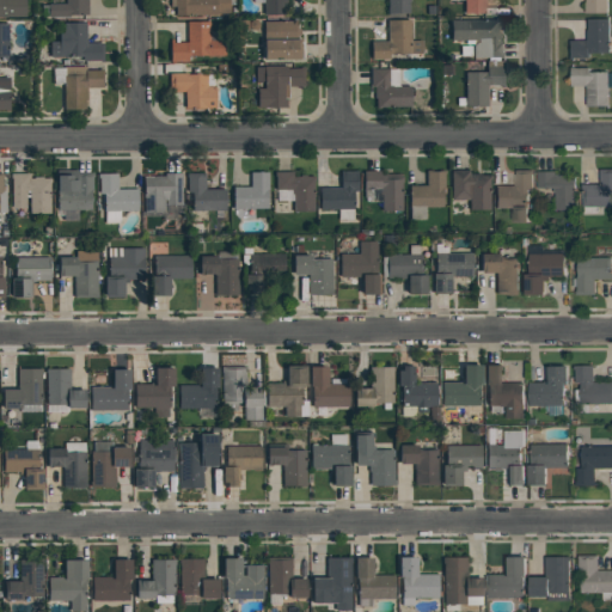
[(0,0),(25,0),(26,17),(0,17),(0,0)]
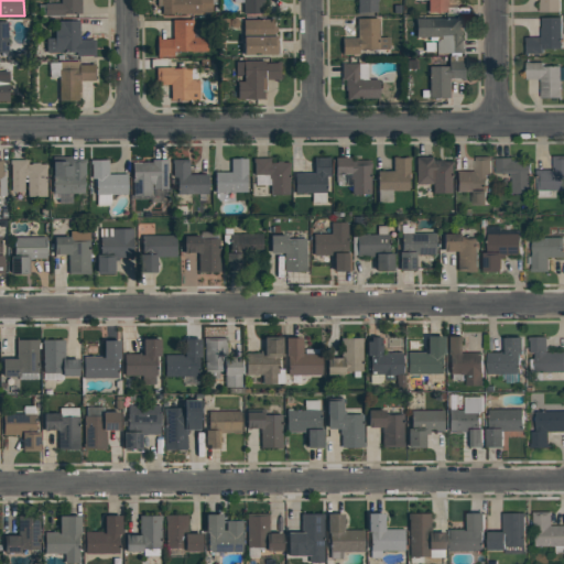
[(80,0),(80,14),(63,14),(63,17),(44,17),(44,15),(39,15),(39,6),(44,6),(44,4),(61,3),(61,0),(80,0)]
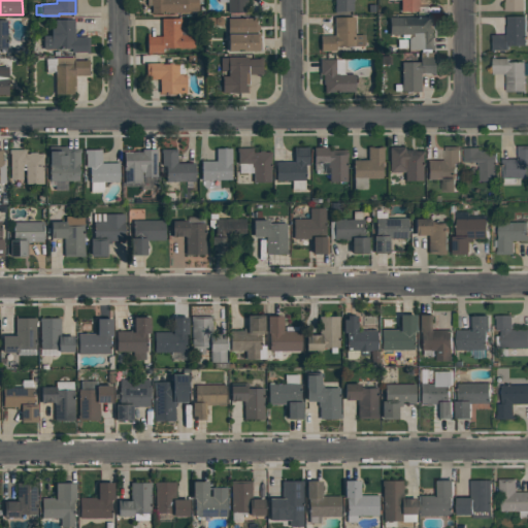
[(145,0),(198,0),(198,11),(186,11),(186,12),(152,12),(151,5),(146,6),(145,0)]
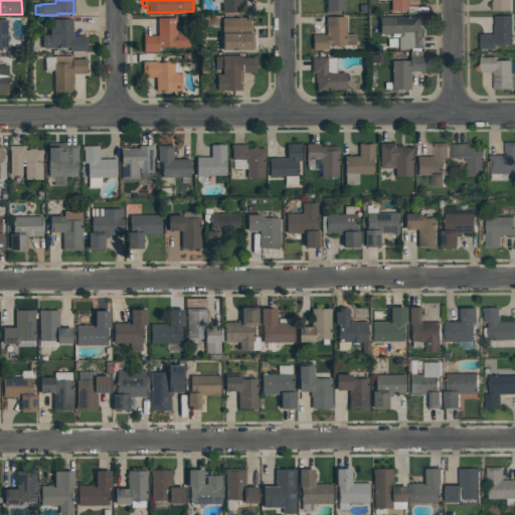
[(240,0),(240,13),(221,13),(221,2),(211,3),(211,0),(240,0)]
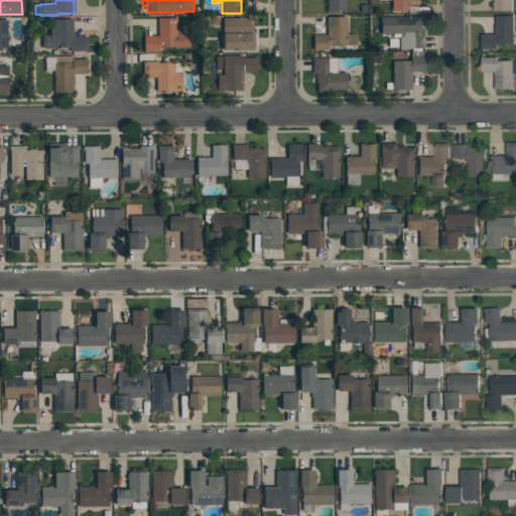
[(345,0),(345,12),(327,12),(327,6),(327,0),(345,0)]
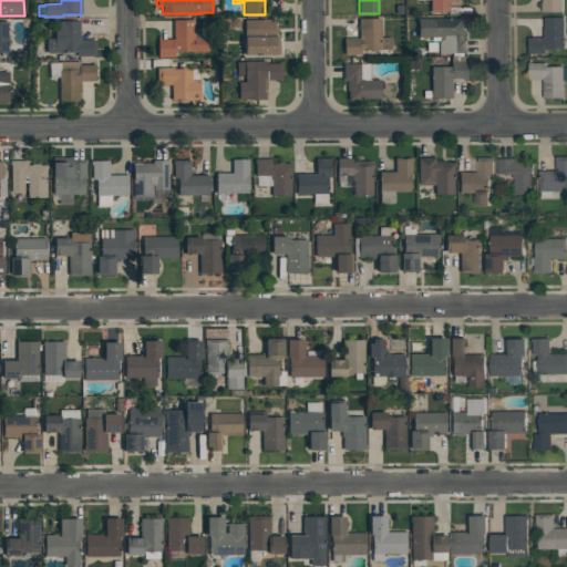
[(450,0),(450,12),(430,13),(430,0),(450,0)]
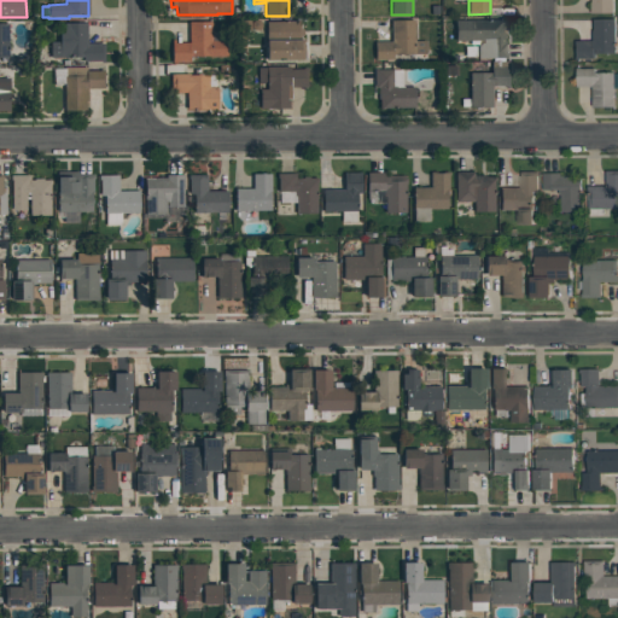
[(614,0),(614,12),(593,12),(593,0),(614,0)]
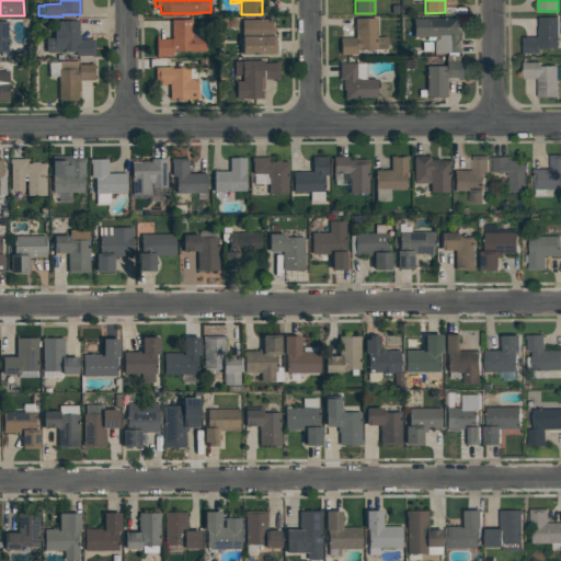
[(454,18),(458,16),(458,37),(461,37),(462,53),(433,54),(433,41),(426,41),(426,37),(413,37),(413,19),(454,18)]
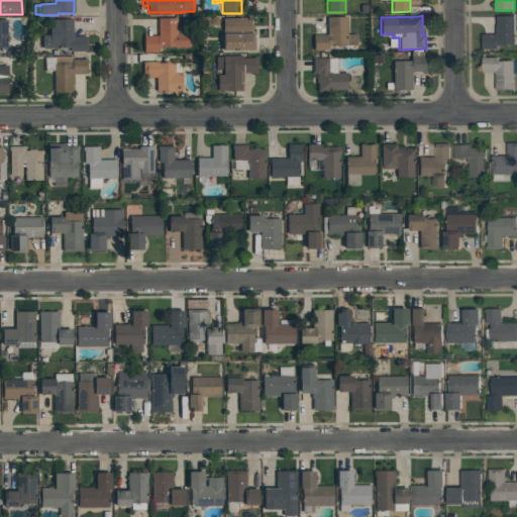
[(497,16),(515,15),(516,43),(498,44),(498,48),(483,48),(483,34),(497,33),(497,16)]
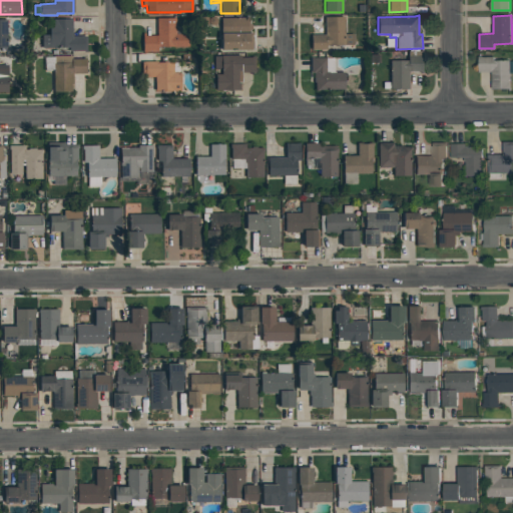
[(244,17),(248,17),(248,24),(251,24),(251,30),(249,30),(249,33),(250,33),(251,50),(220,51),(220,18),(244,18),(244,17)]
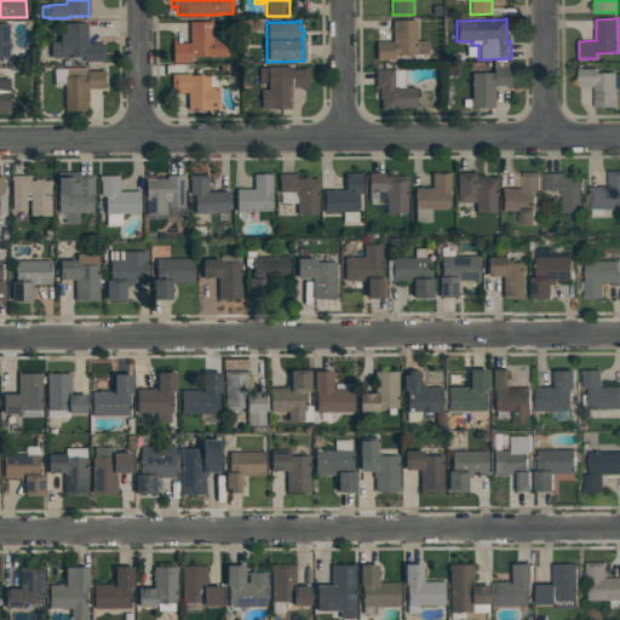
[(391,21),(415,21),(415,41),(428,41),(428,55),(394,55),(394,61),(377,61),(375,42),(392,42),(391,21)]
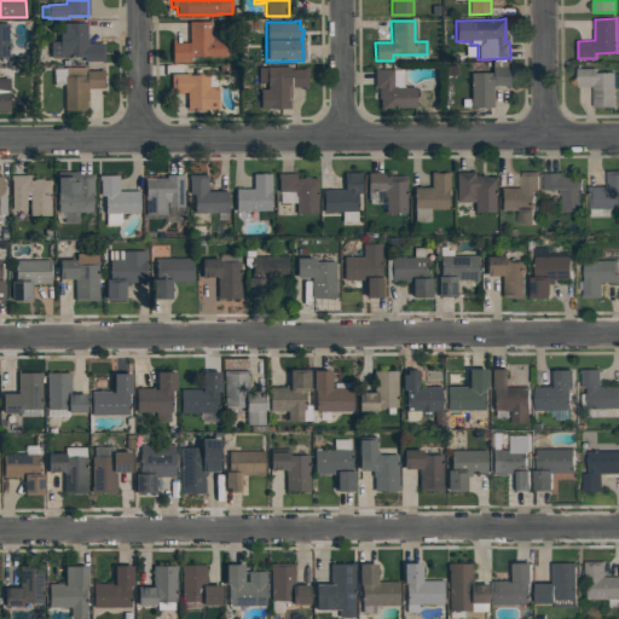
[(189,22),(210,22),(212,41),(226,41),(227,57),(190,58),(190,62),(177,63),(177,64),(172,64),(172,41),(174,41),(174,44),(189,44),(189,22)]
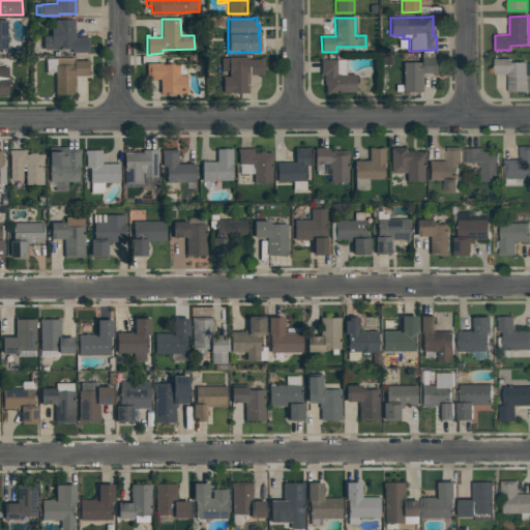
[(51,20),(75,20),(75,37),(88,37),(89,54),(86,54),(86,53),(71,53),(71,49),(42,50),(42,36),(51,36),(51,20)]
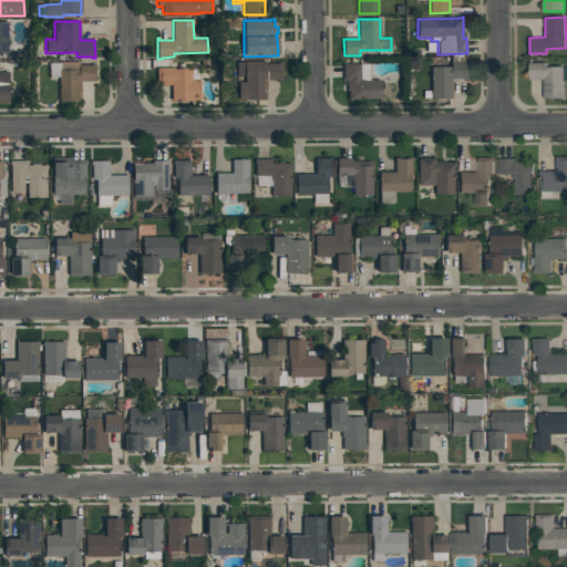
[(277,62),(281,62),(281,80),(267,80),(267,92),(265,92),(265,100),(245,100),(245,76),(237,76),(236,62),(244,62),(244,61),(266,61),(266,63),(277,63),(277,62)]
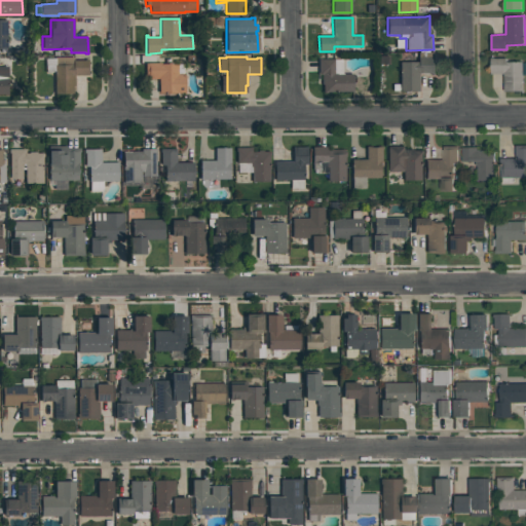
[(431,57),(434,57),(434,75),(430,75),(430,73),(419,74),(419,91),(400,91),(400,63),(418,63),(418,58),(431,58),(431,57)]
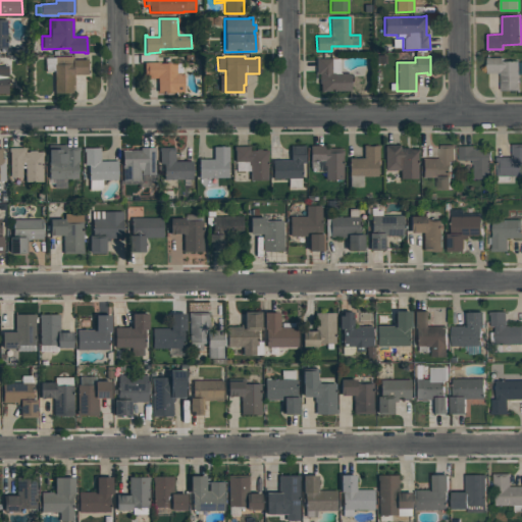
[(54,57),(72,57),(72,60),(85,60),(85,59),(88,59),(88,75),(73,75),(73,86),(72,86),(72,94),(55,94),(54,57)]
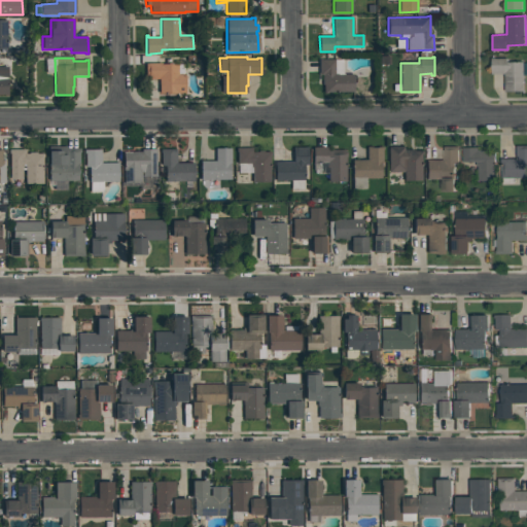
[(492,58),(495,58),(495,59),(508,58),(508,62),(525,62),(525,91),(506,91),(506,73),(492,73),(492,58)]
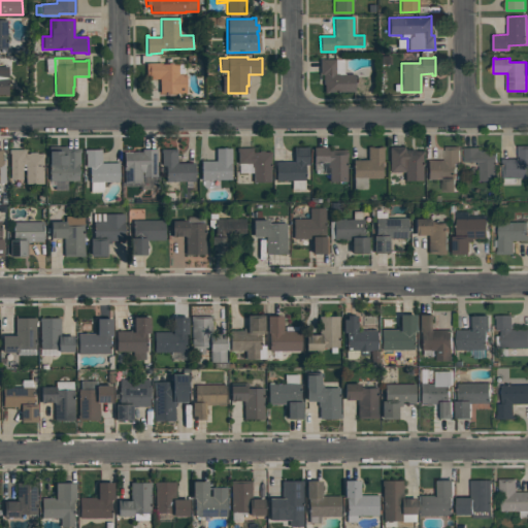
[(320,59),(322,59),(322,60),(343,60),(343,74),(354,74),(354,93),(324,93),(324,85),(323,85),(323,75),(320,75),(320,59)]
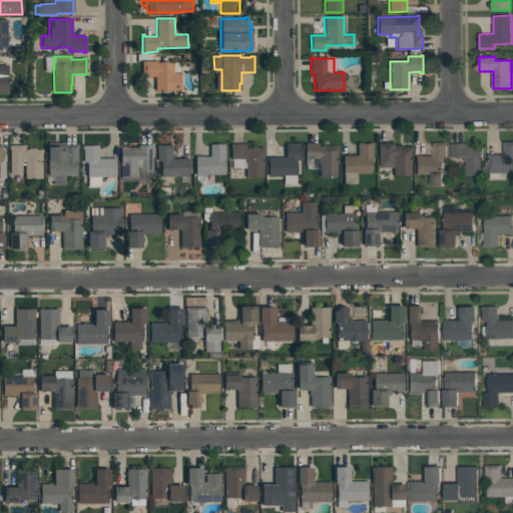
[(141,61),(156,61),(156,62),(173,62),(173,73),(181,72),(181,92),(154,92),(153,77),(141,78),(141,61)]
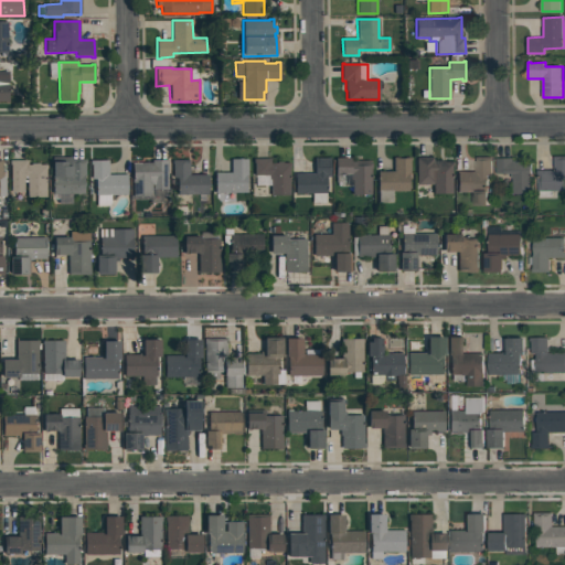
[(0,72),(9,72),(9,103),(0,103),(0,72)]
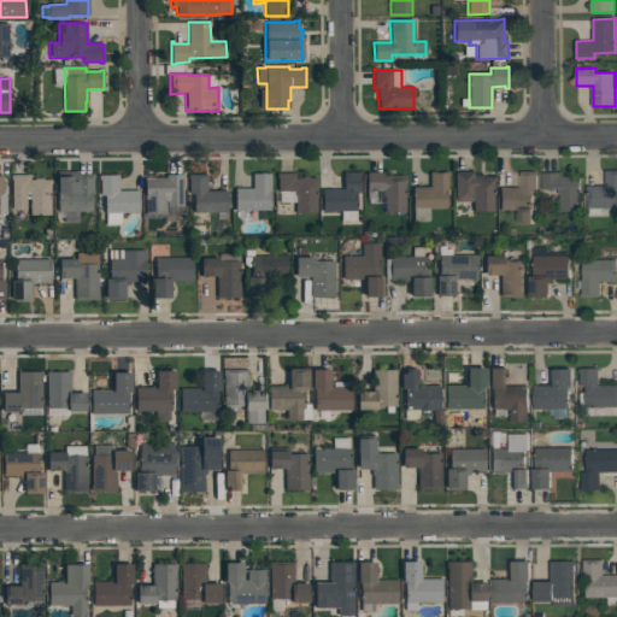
[(606,170),(616,170),(616,207),(591,209),(589,186),(606,186),(606,170)]
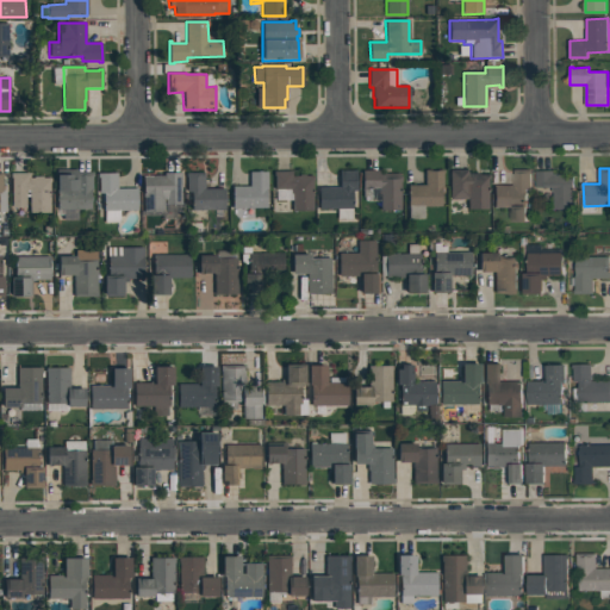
[(75,173),(93,172),(93,191),(91,191),(91,210),(56,210),(56,169),(75,169),(75,173)]
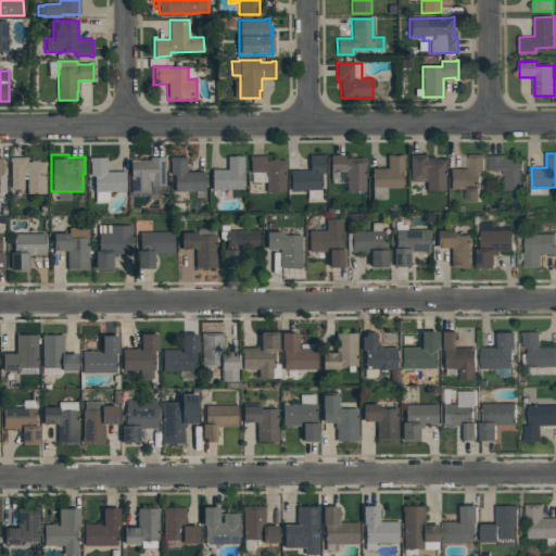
[(409,154),(426,154),(426,159),(443,159),(443,191),(426,191),(426,182),(409,182),(409,154)]
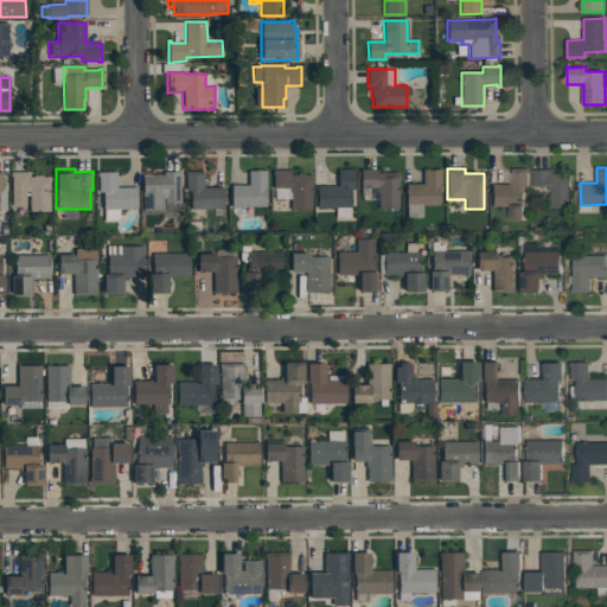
[(511,168),(529,168),(530,187),(524,187),(525,221),(510,221),(509,206),(491,208),(491,185),(511,185),(511,168)]
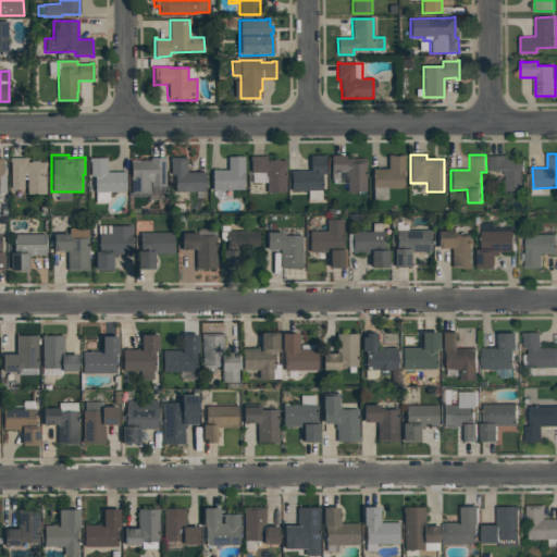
[(249,156),(268,156),(268,161),(285,161),(286,193),(267,194),(267,182),(250,182),(249,156)]
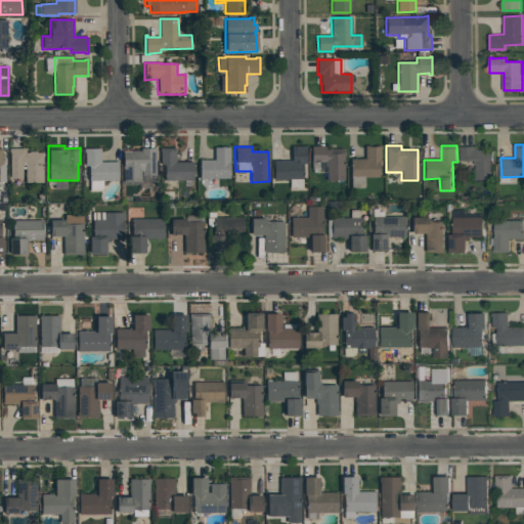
[(291,146),(306,146),(307,164),(303,164),(303,180),(273,180),(273,161),(292,161),(291,146)]
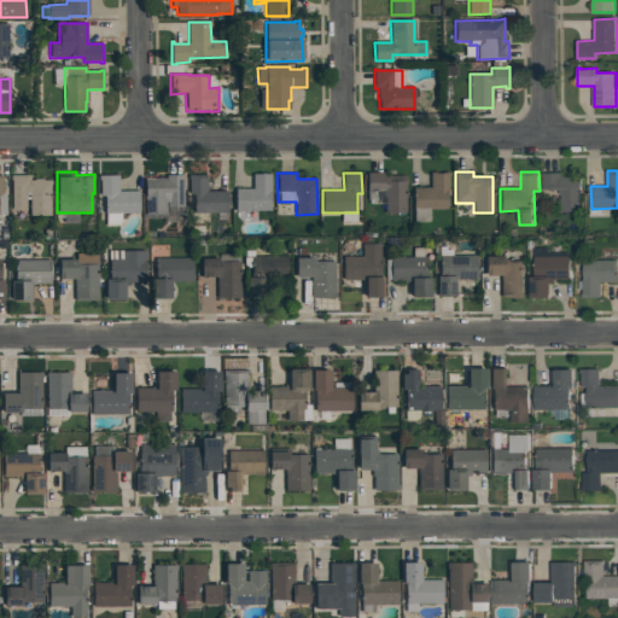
[(366,173),(384,173),(384,176),(406,176),(407,214),(384,214),(384,191),(367,191),(366,173)]
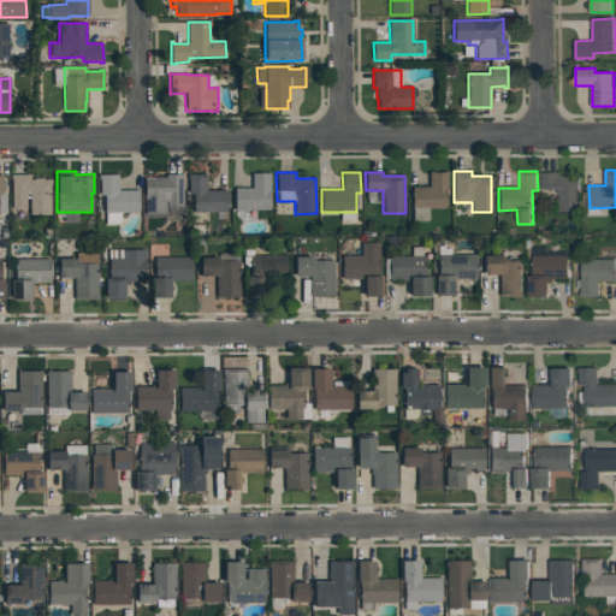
[(428,172),(446,172),(446,191),(445,191),(445,208),(427,208),(427,220),(413,220),(412,187),(428,187),(428,172)]
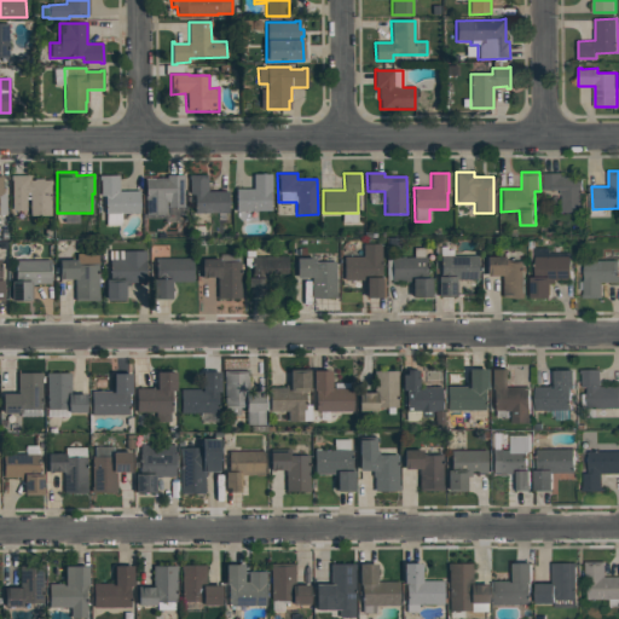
[(544,173),(562,173),(562,175),(574,175),(574,178),(583,178),(584,212),(563,212),(563,190),(545,190),(544,173)]
